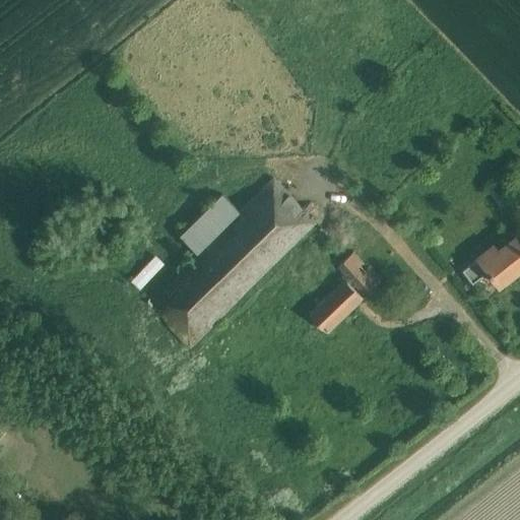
[(189,346),(316,223),(272,178),(145,301),(189,346)]
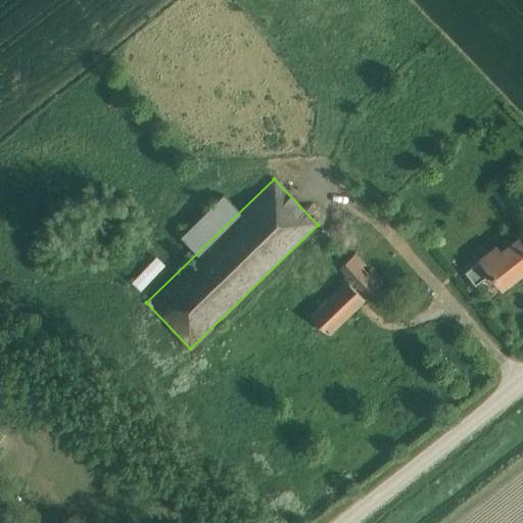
[(498,189),(491,194),(501,208),(509,204),(498,189)]
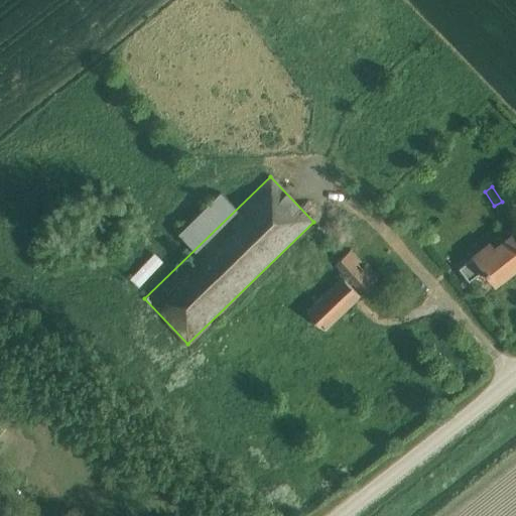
[(493,283),(515,264),(515,243),(511,237),(494,250),(490,244),(459,268),(468,281),(483,270),(493,283)]
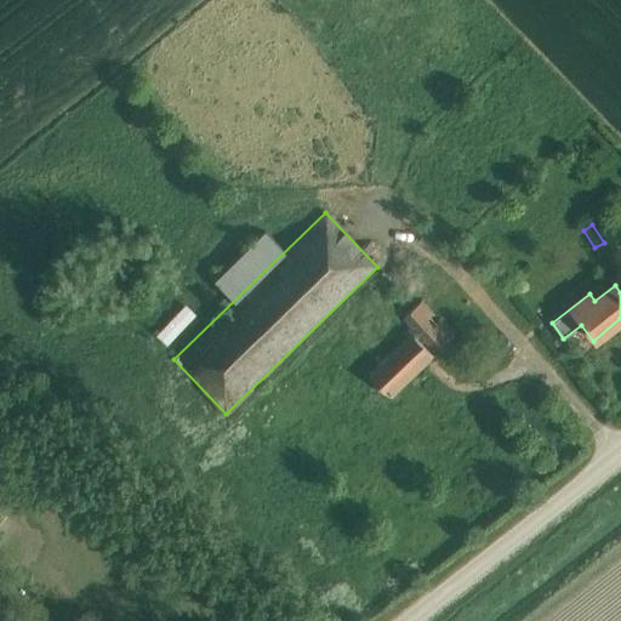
[(436,352),(453,336),(420,301),(403,318),(436,352)]
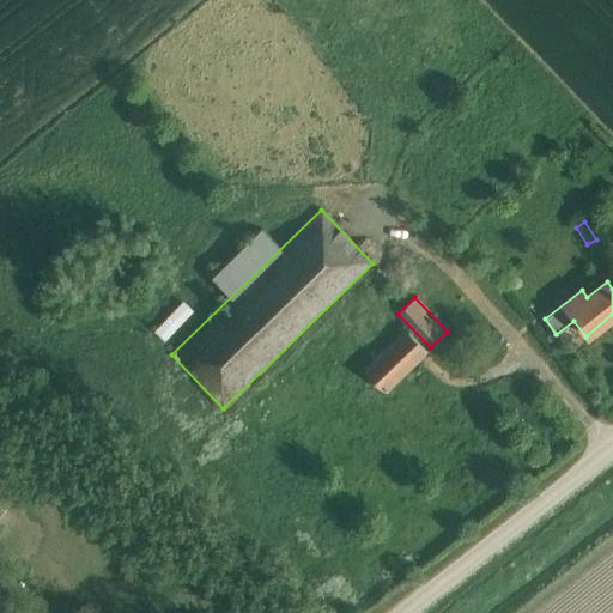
[(155,329),(165,341),(198,309),(186,298),(155,329)]
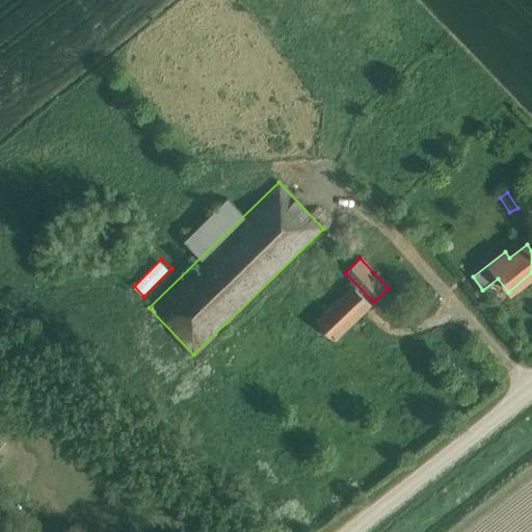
[(333,340),(369,304),(351,286),(315,320),(333,340)]
